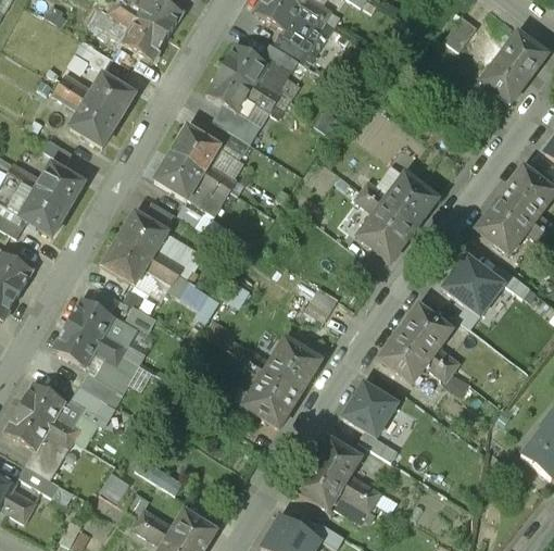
[(118,0),(116,4),(139,19),(170,37),(185,13),(163,0),(118,0)]
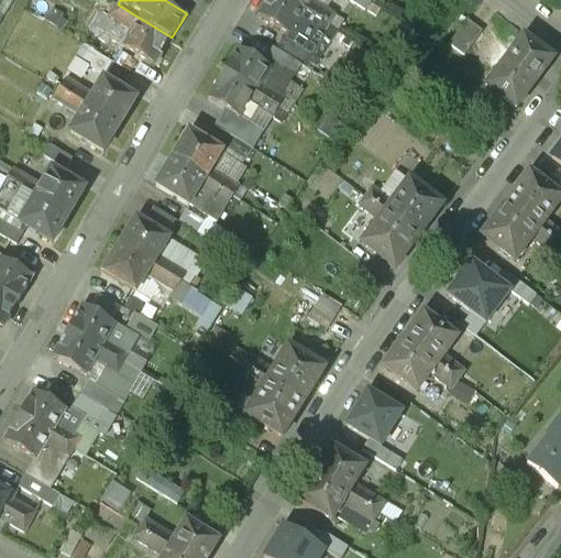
[(306,6),(297,0),(266,0),(260,11),(288,29),(284,34),(309,50),(311,51),(330,21),(306,6)]
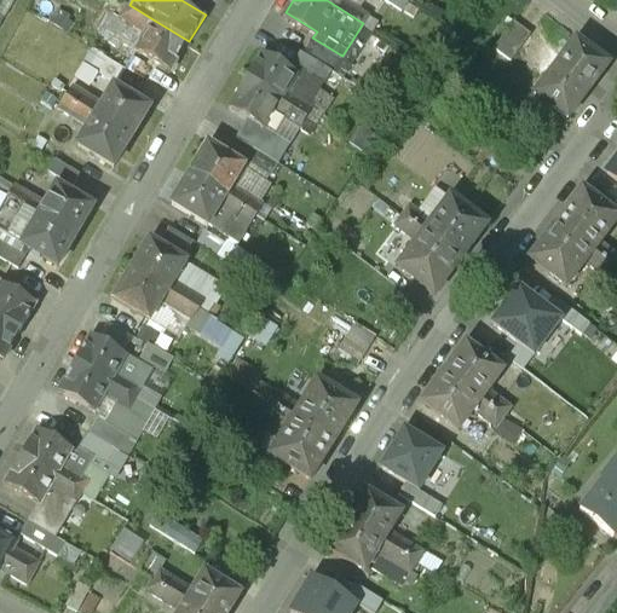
[(369,12),(351,0),(340,0),(336,6),(363,23),(369,12)]
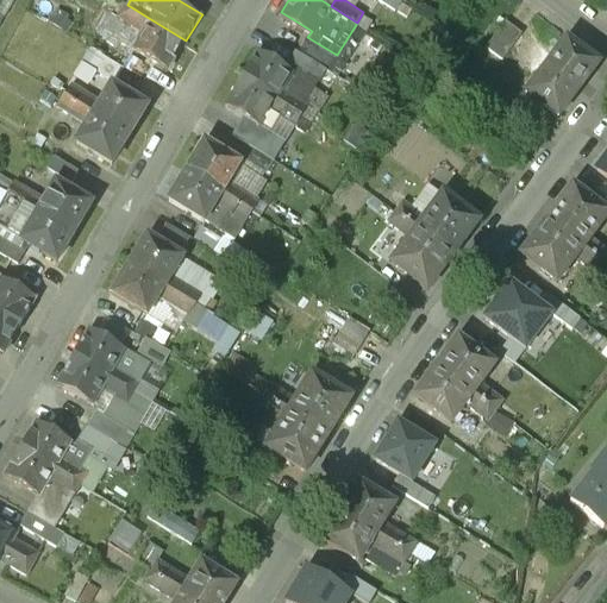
[(127,5),(126,4),(119,14),(112,10),(102,26),(136,46),(152,20),(127,5)]
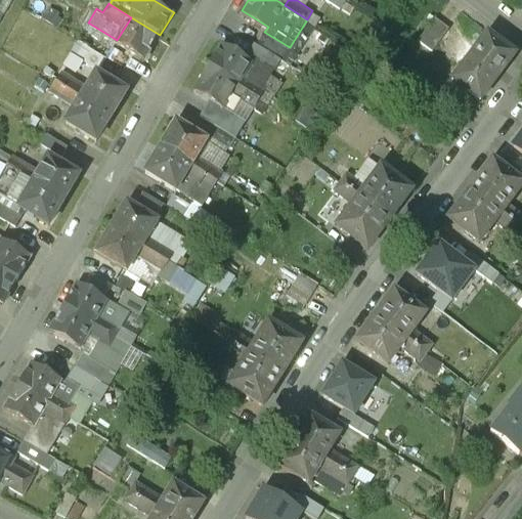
[(435,13),(419,36),(433,47),(438,41),(449,25),(435,13)]
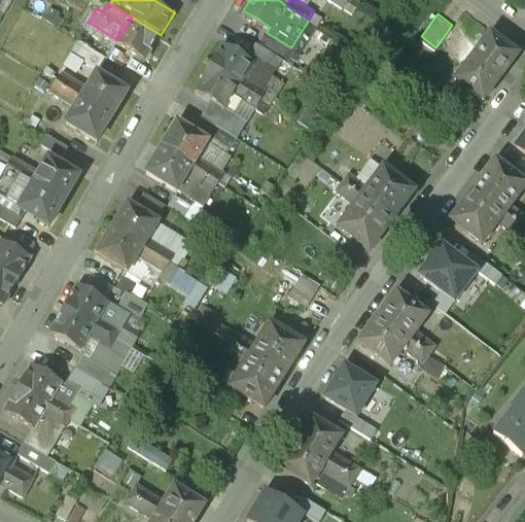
[(161,35),(132,18),(117,40),(147,58),(161,35)]
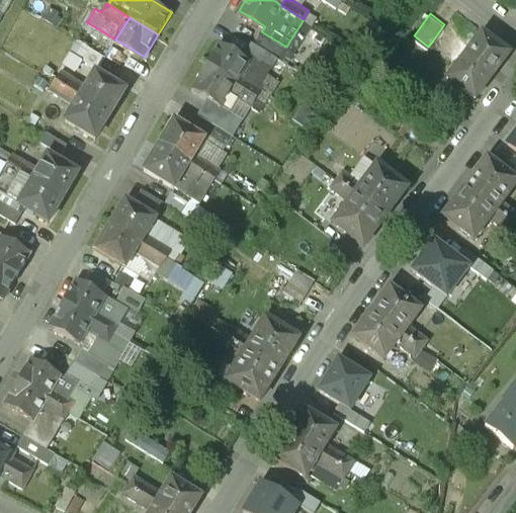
[(470,44),(444,24),(433,40),(458,60),(470,44)]
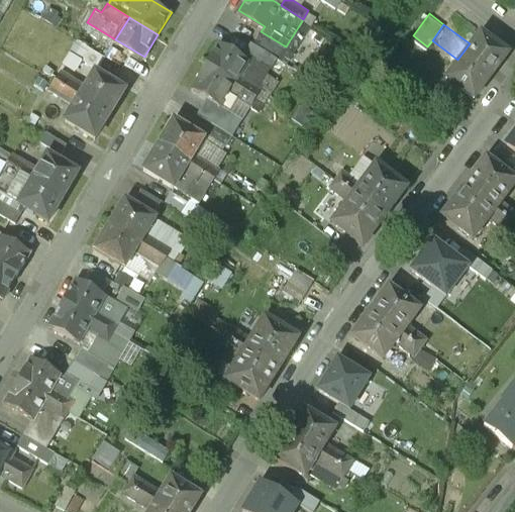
[(457,60),(447,74),(449,76),(444,82),(458,91),(462,85),(475,95),(509,49),(481,28),(457,60)]
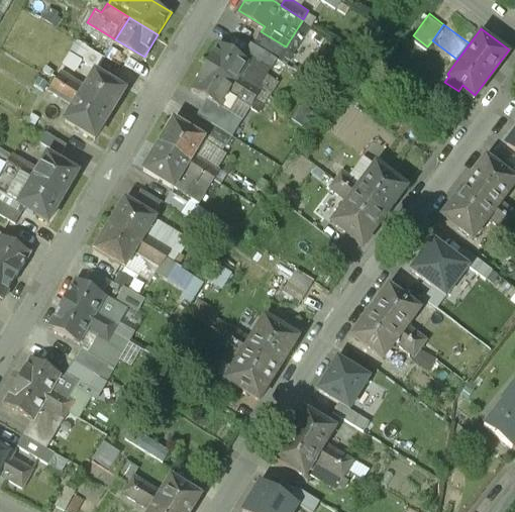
[(284,45),(261,31),(254,41),(278,56),(284,45)]
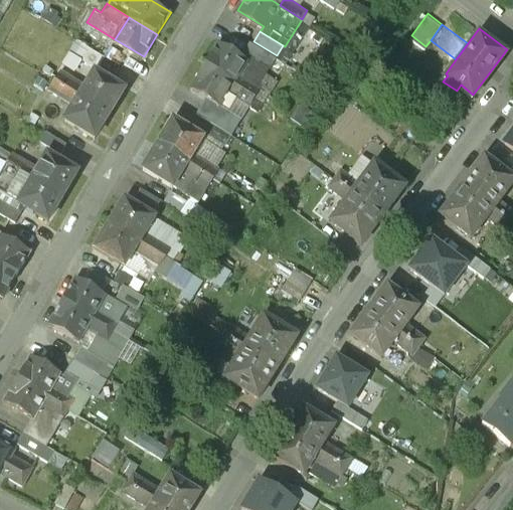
[(253,41),(250,39),(244,50),(271,66),(277,55),(253,41)]
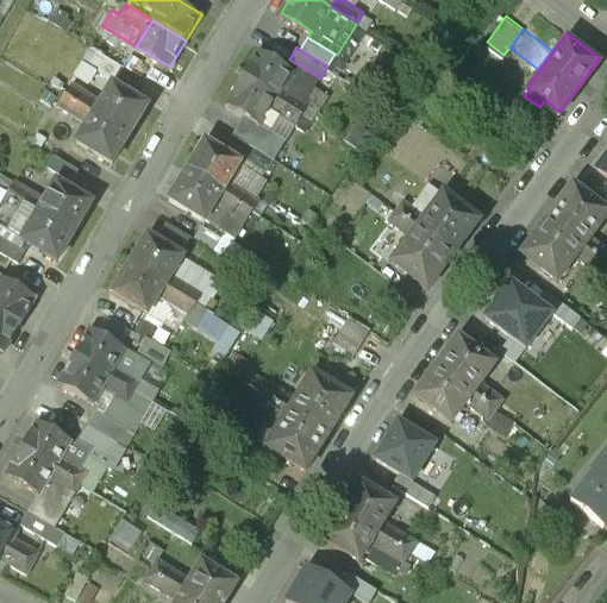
[(293,69),(260,49),(243,75),(277,96),(283,86),(293,69)]
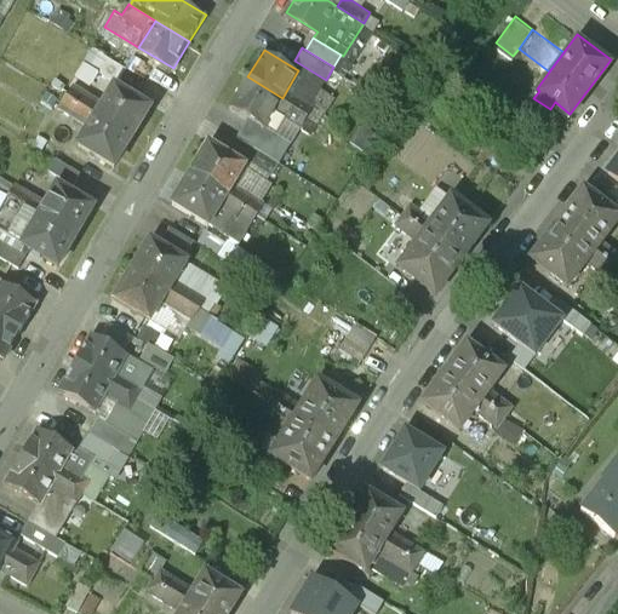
[(282,98),(247,76),(232,104),(249,115),(265,125),(275,109),(282,98)]
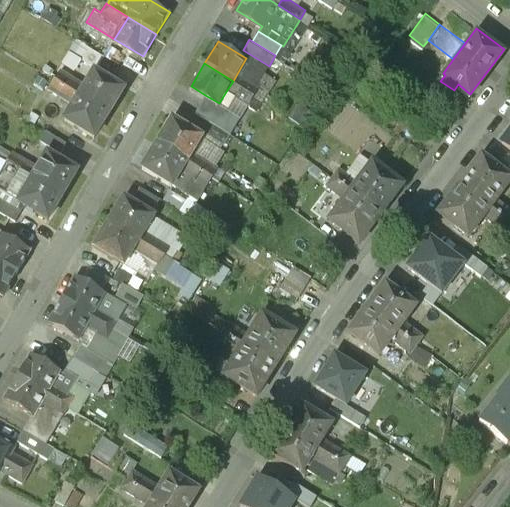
[(86,85),(60,69),(55,78),(81,94),(86,85)]
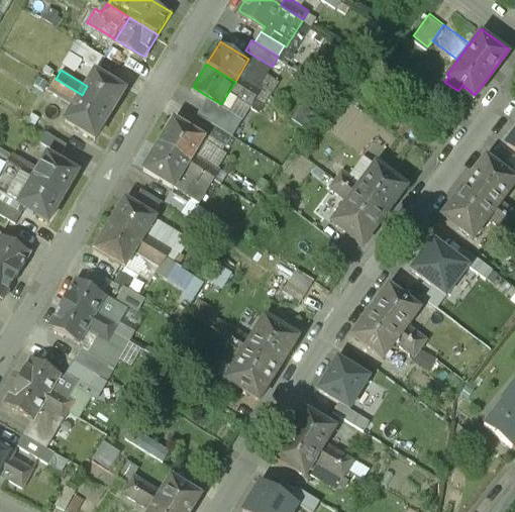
[(125,89),(96,71),(87,86),(82,95),(111,113),(125,89)]
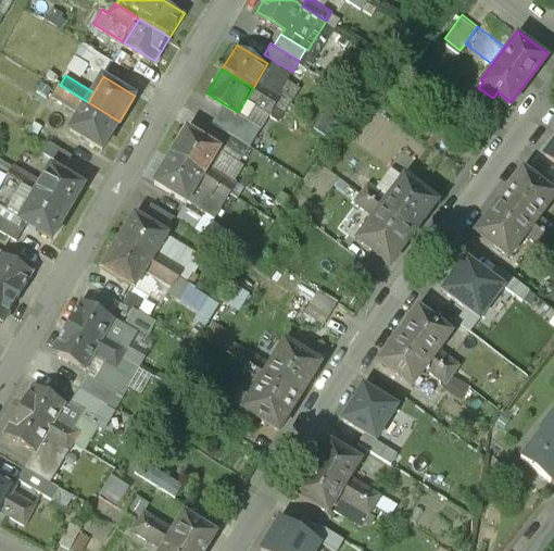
[(282,92),(259,78),(253,88),(276,102),(282,92)]
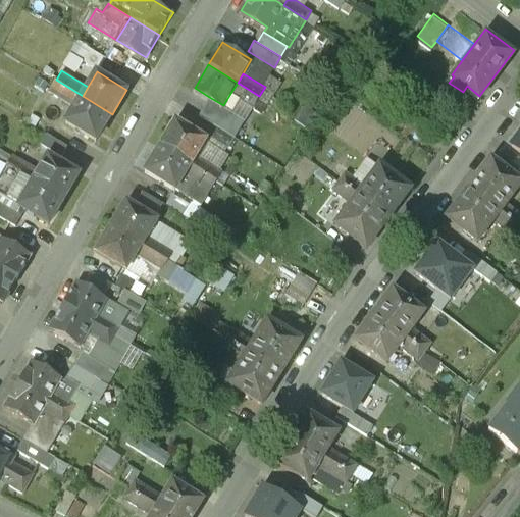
[(83,96),(56,80),(50,90),(76,105),(83,96)]
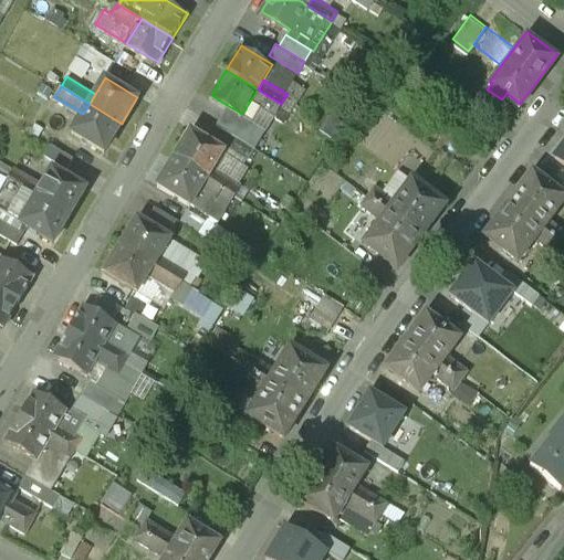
[(281,104),(258,90),(251,99),(275,114),(281,104)]
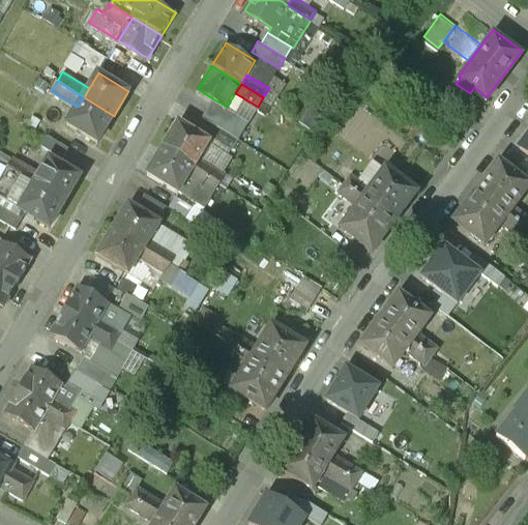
[(114,116),(84,97),(78,107),(68,122),(98,141),(114,116)]
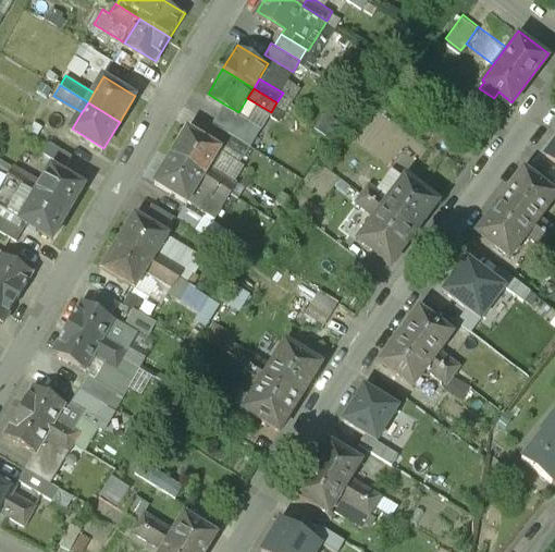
[(238,112),(223,103),(213,120),(251,144),(259,132),(248,125),(251,121),(238,112)]
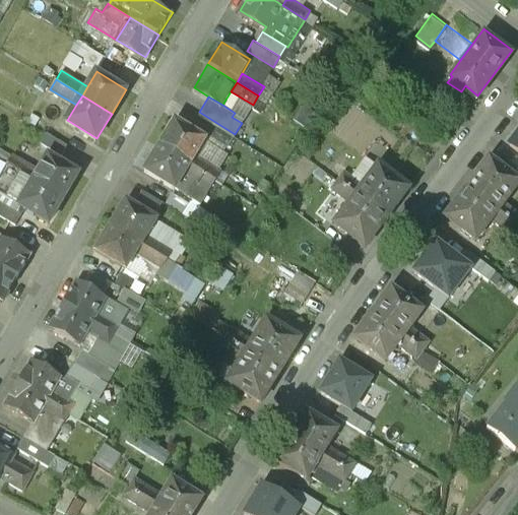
[(427,130),(410,118),(403,126),(421,138),(427,130)]
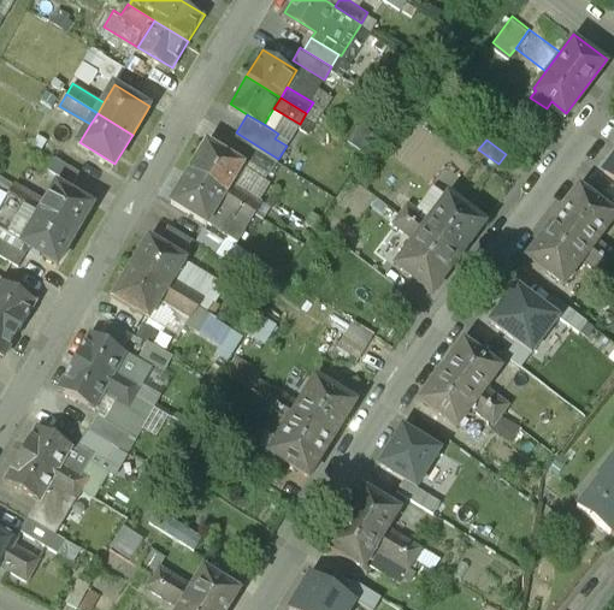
[(243,163),(208,141),(192,170),(225,191),(232,181),(243,163)]
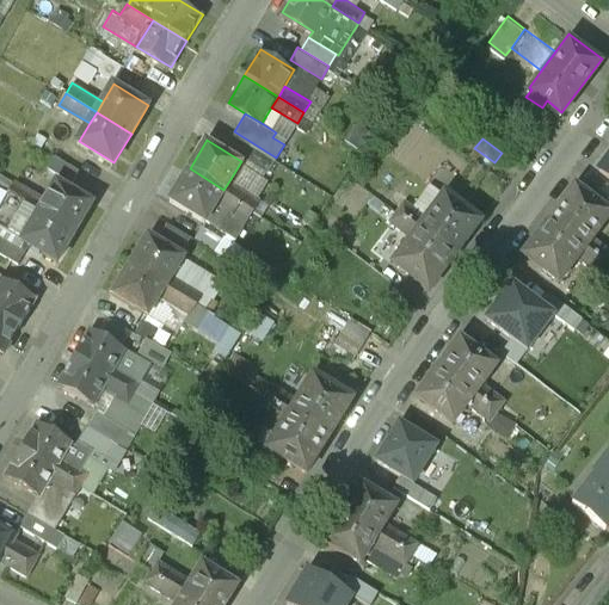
[(80,168),(56,154),(48,166),(73,181),(80,168)]
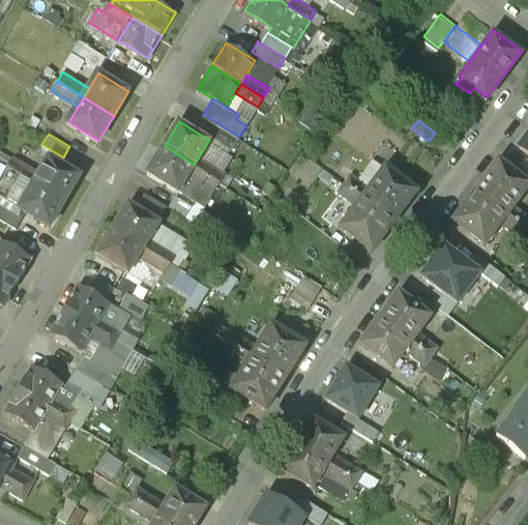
[(194,165),(165,146),(149,171),(179,190),(188,174),(194,165)]
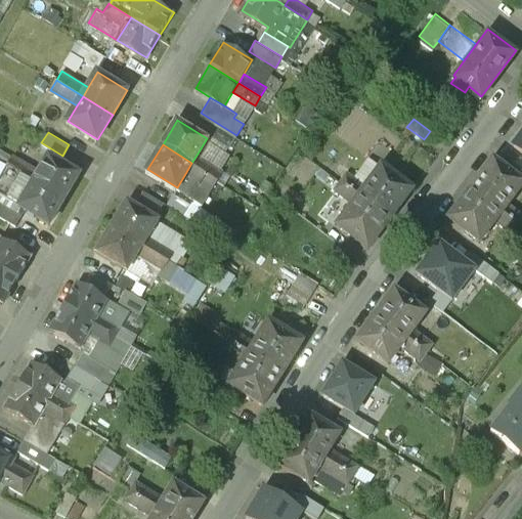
[(224,170),(198,154),(191,163),(218,179),(224,170)]
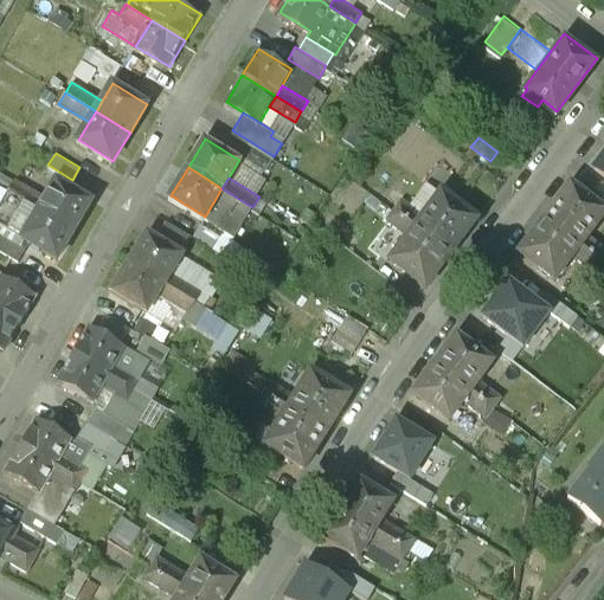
[(46,197),(15,179),(8,191),(39,208),(46,197)]
